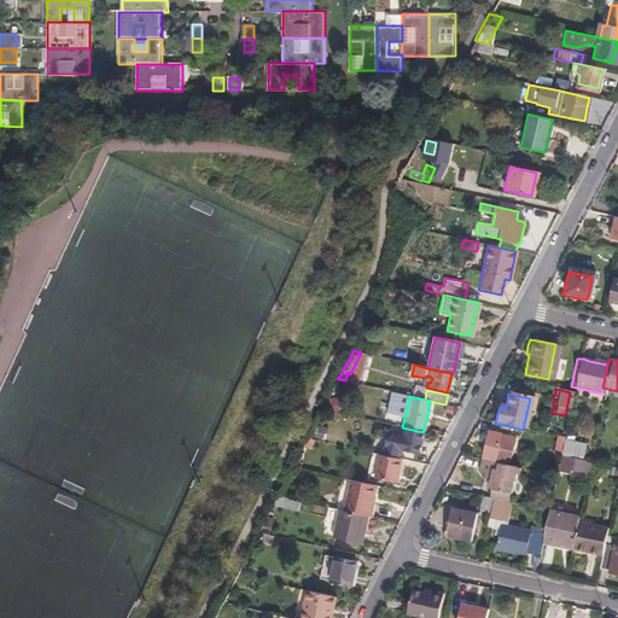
[(394,423),(396,415),(388,413),(385,420),(394,423)]
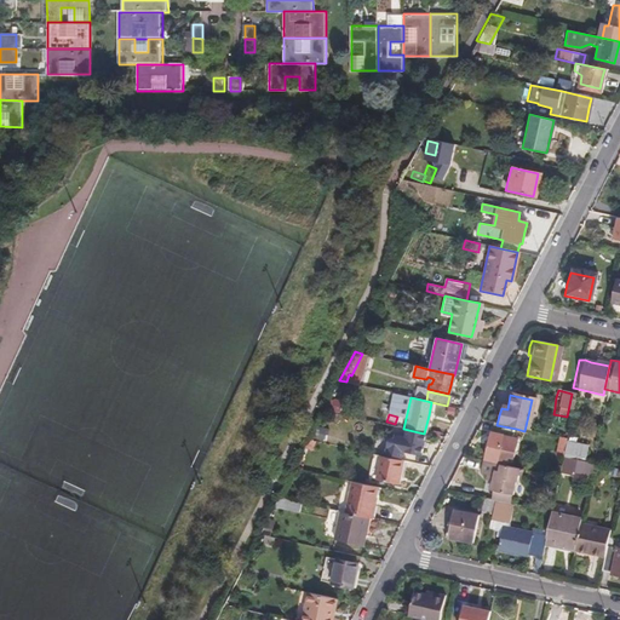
[(497,425),(491,424),(487,443),(483,460),(504,465),(505,459),(511,460),(515,441),(514,440),(516,429),(497,425)]
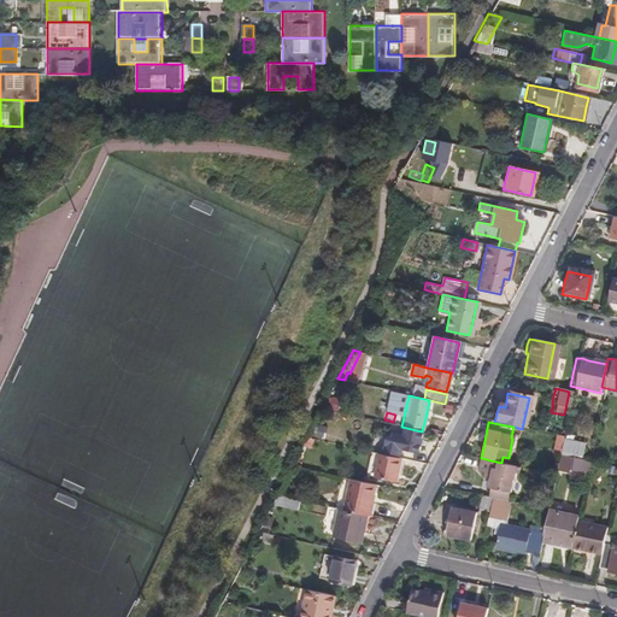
[(316,439),(321,429),(313,425),(309,438),(316,439)]
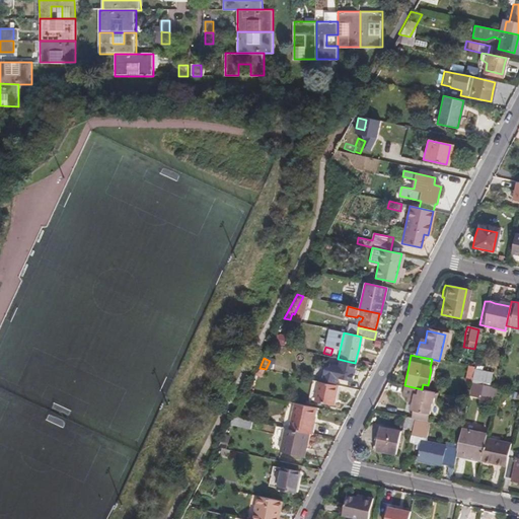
[(355,363),(338,359),(337,366),(329,364),(326,377),(351,382),(354,370),(355,363)]
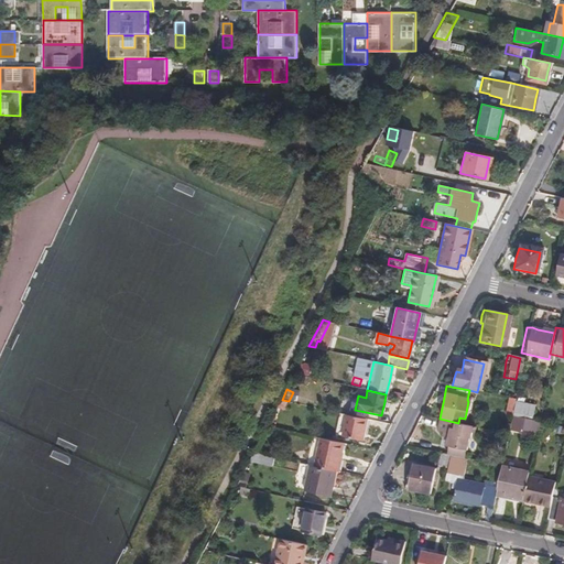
[(513,402),(513,400),(507,399),(502,415),(510,418),(511,414),(513,402)]
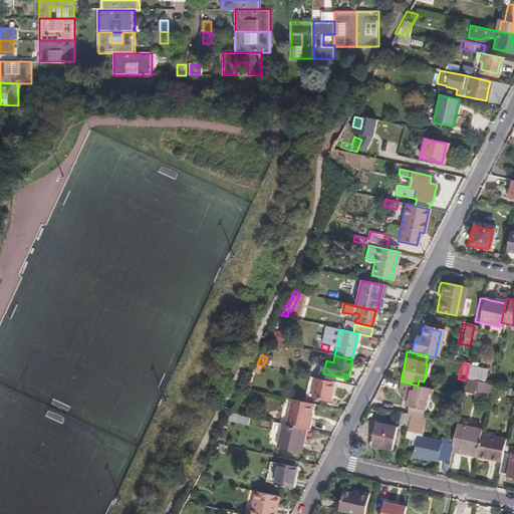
[(259,373),(263,365),(257,364),(253,370),(259,373)]
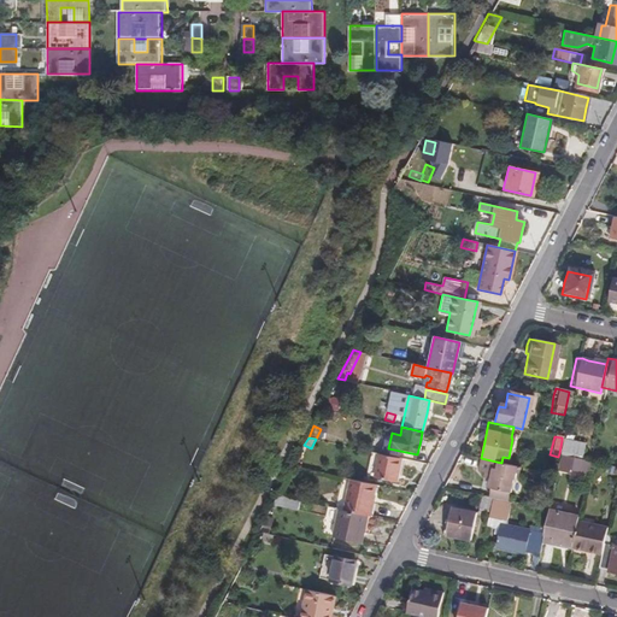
[(570,442),(562,440),(559,453),(579,457),(581,448),(569,446),(570,442)]
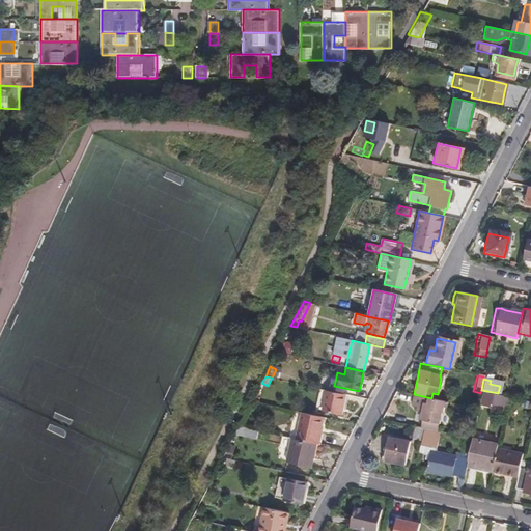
[(347,395),(327,391),(322,412),(342,416),(344,407),(347,395)]
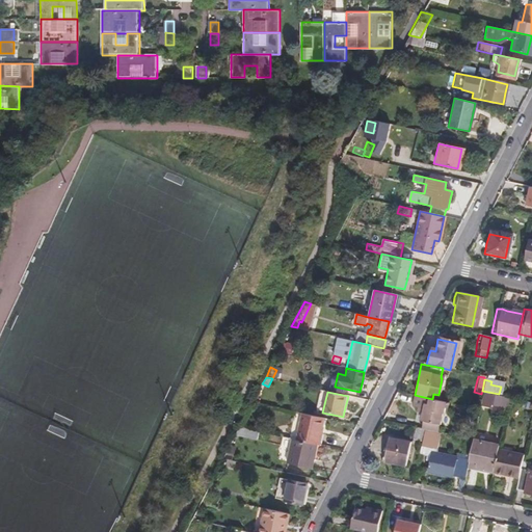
[(504,407),(505,399),(482,394),(479,405),(488,407),(489,404),(504,407)]
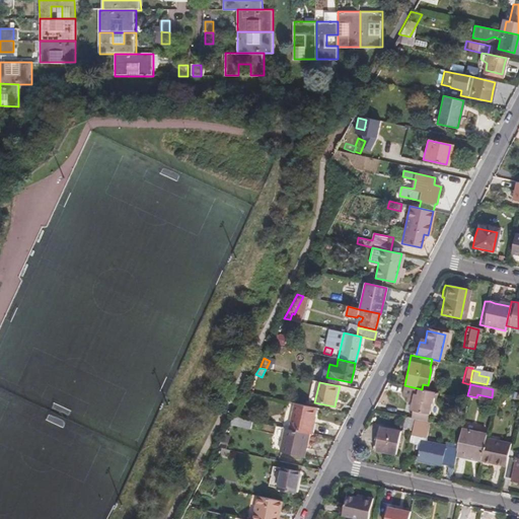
[(436,394),(401,387),(400,392),(399,397),(404,398),(403,402),(409,403),(408,411),(409,411),(426,415),(428,415),(430,404),(431,404),(432,398),(435,399),(436,394)]
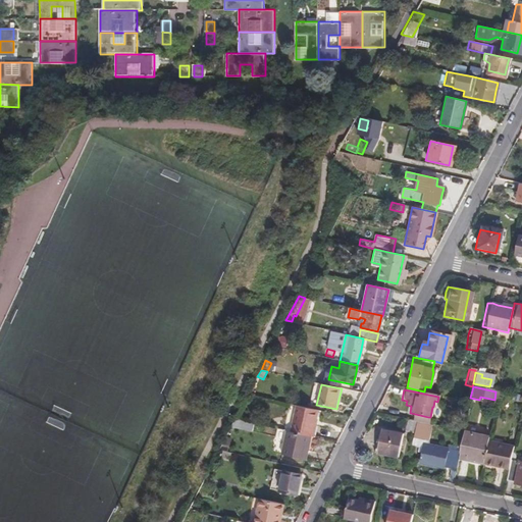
[(521,405),(521,398),(506,394),(504,401),(521,405)]
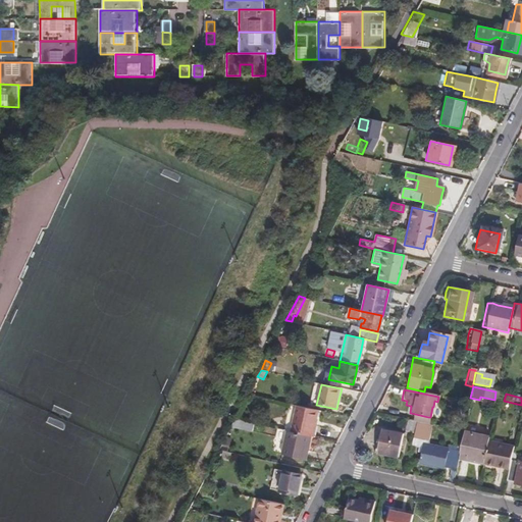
[(315,410),(290,404),(283,429),(291,431),(310,435),(313,420),(315,410)]
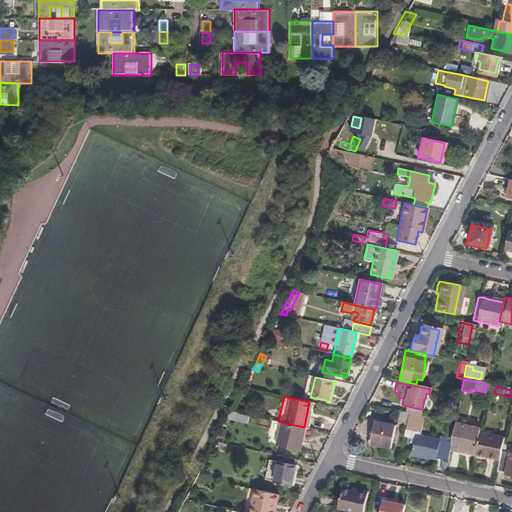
[(403,405),(401,414),(405,414),(418,417),(420,409),(403,405)]
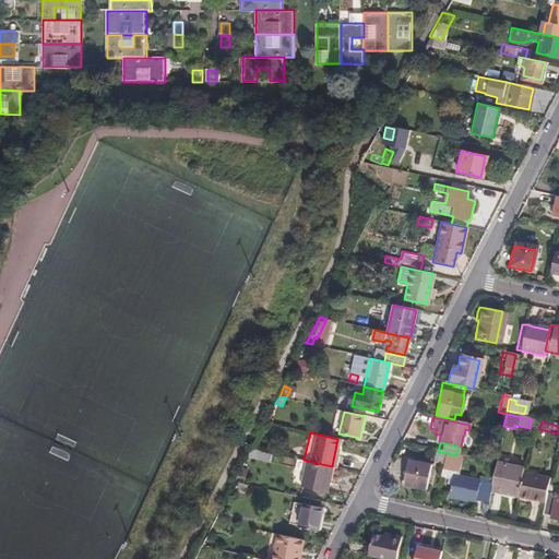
[(271,462),(273,452),(252,448),(248,456),(271,462)]
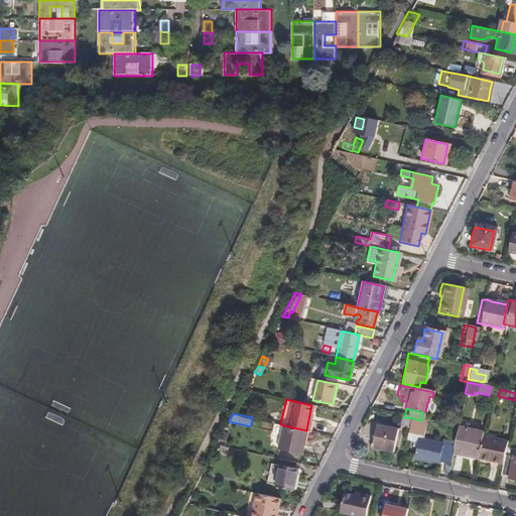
[(404,428),(407,418),(400,416),(397,426),(404,428)]
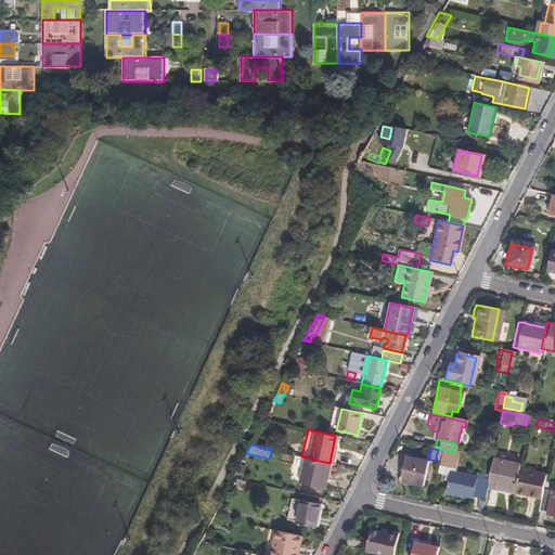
[(439,449),(434,476),(440,477),(439,481),(447,482),(444,492),(462,497),(482,501),(486,487),(490,465),(491,461),(474,456),(469,478),(452,474),(456,453),(453,452),(439,449)]
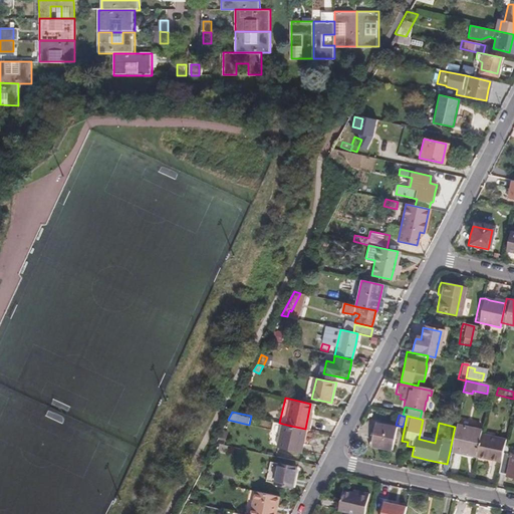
[(365,446),(390,452),(395,428),(375,424),(374,428),(372,435),(368,434),(365,446)]
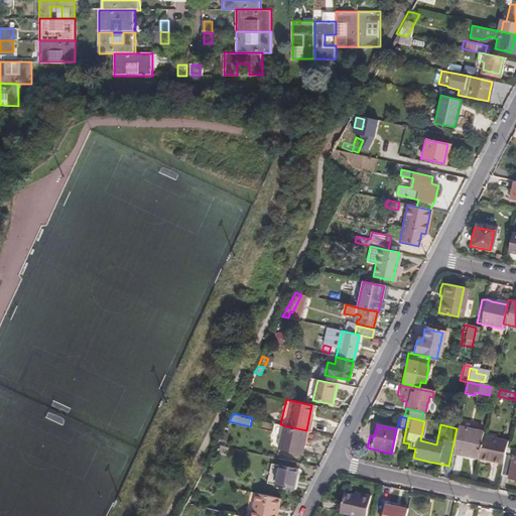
[(309,442),(311,431),(306,430),(287,426),(282,448),(306,454),(309,442)]
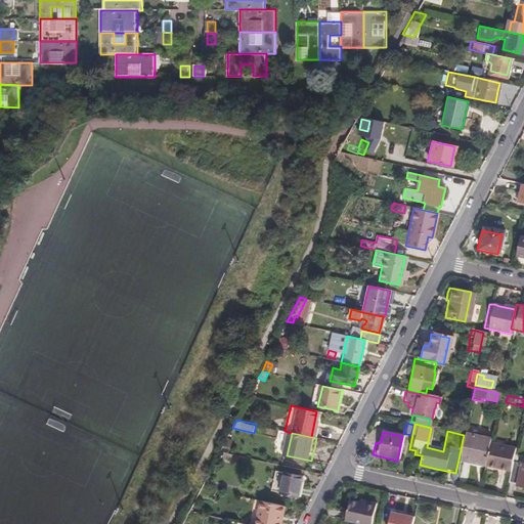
[(484,464),(488,444),(463,439),(459,460),(473,463),(472,465),(477,466),(483,467),(484,464)]
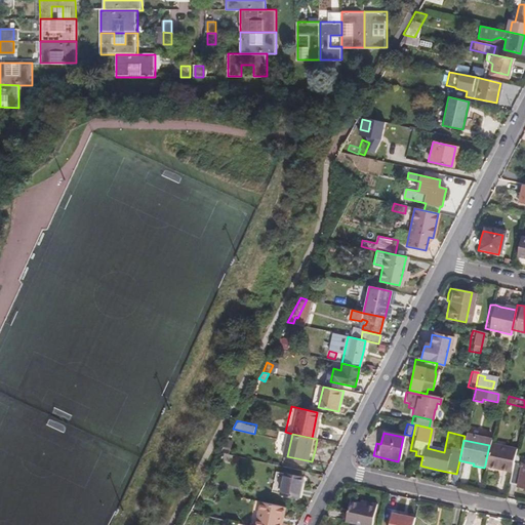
[(514,450),(489,445),(485,465),(500,468),(499,472),(503,472),(509,474),(511,465),(514,450)]
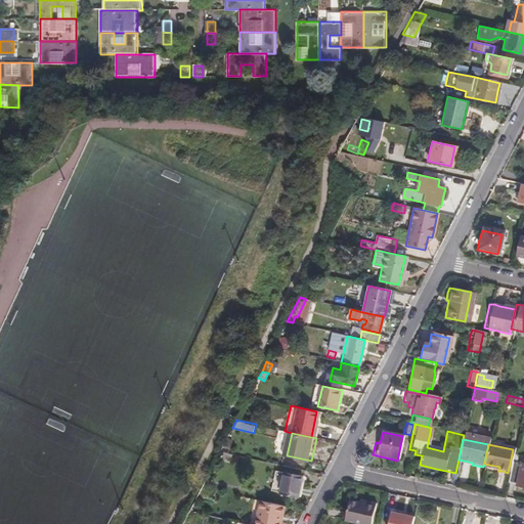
[(508,473),(506,484),(515,485),(514,487),(522,489),(523,488),(523,466),(510,464),(508,473)]
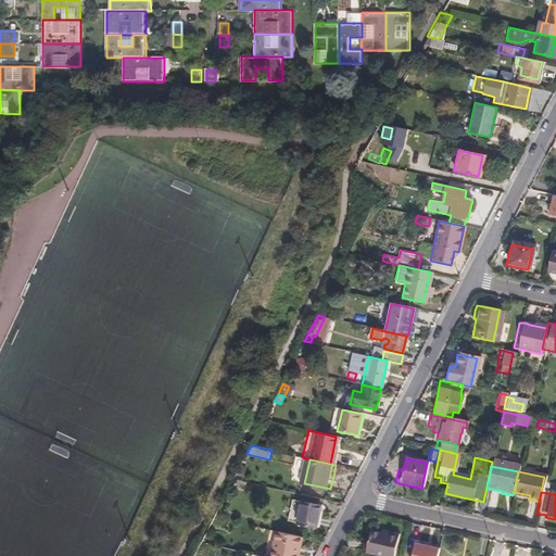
[(294,525),(316,530),(319,516),(321,506),(300,502),(294,525)]
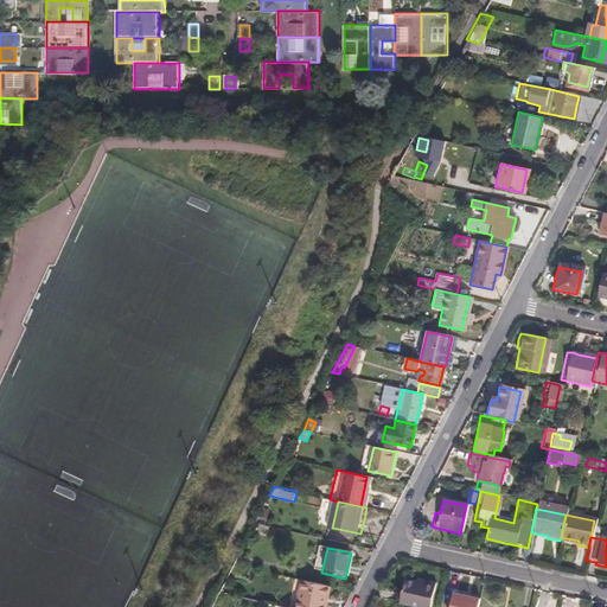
[(300,579),(293,606),(320,606),(323,598),(327,598),(328,593),(331,586),(300,579)]
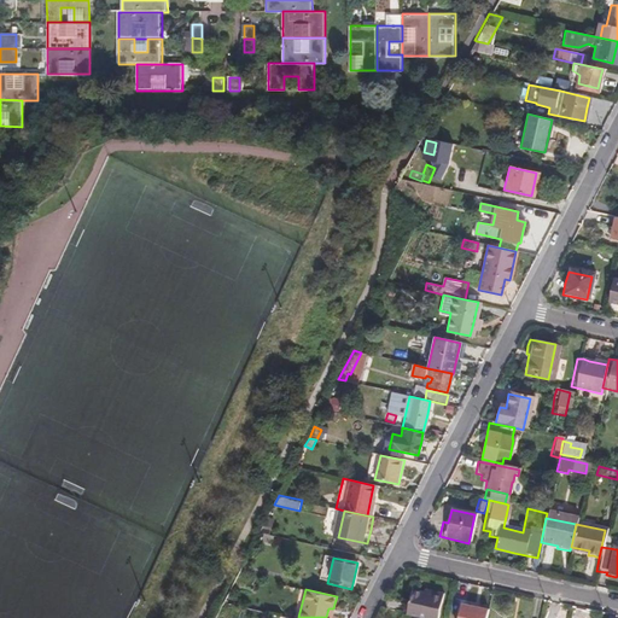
[(429,595),(424,594),(410,592),(406,616),(418,617),(435,617),(441,594),(435,593),(430,592),(429,595)]
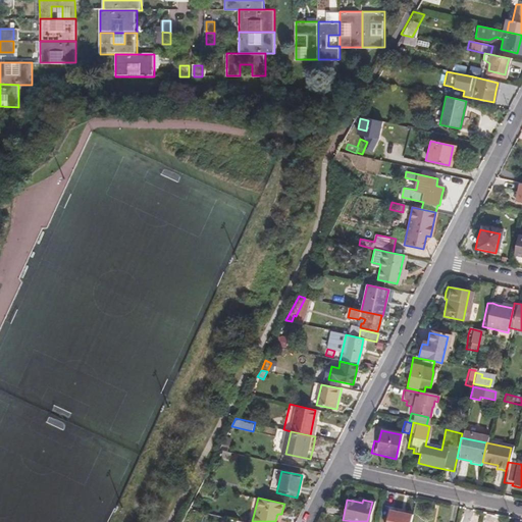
[(411,521),(413,515),(398,512),(392,511),(388,521),(411,521)]
